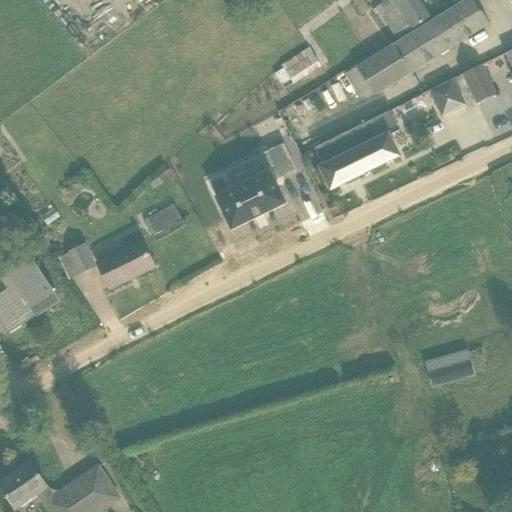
[(373,96),(491,23),(476,0),(463,0),(356,67),(373,96)]
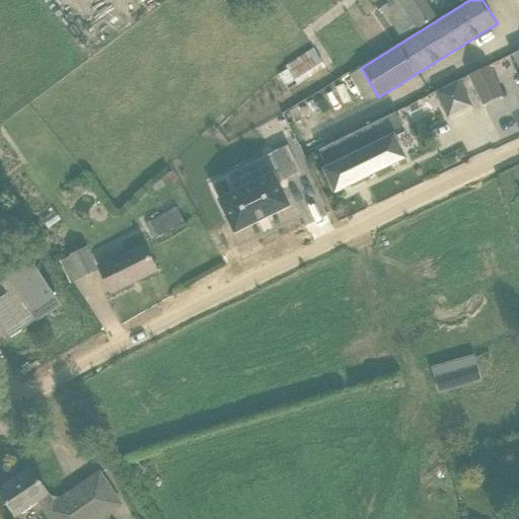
[(400,40),(436,17),(425,0),(392,0),(380,8),(400,40)]
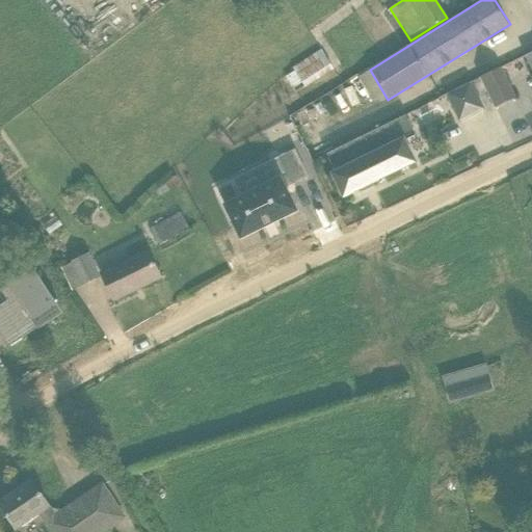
[(304,86),(334,69),(321,49),(292,68),(294,71),(285,77),(292,87),(301,81),(304,86)]
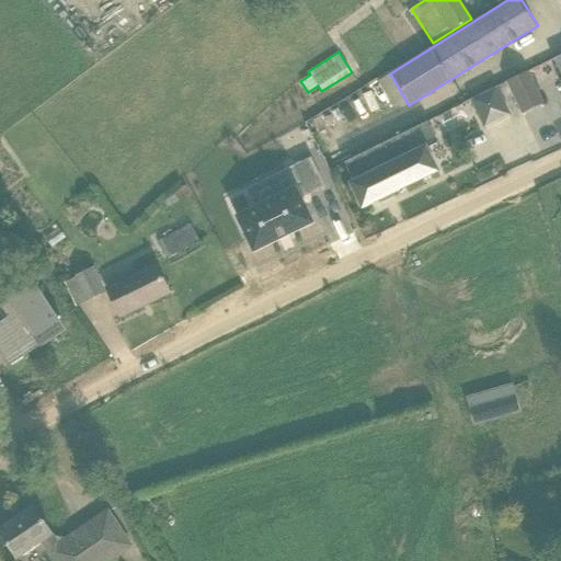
[(542,103),(533,83),(527,72),(506,81),(523,113),(542,103)]
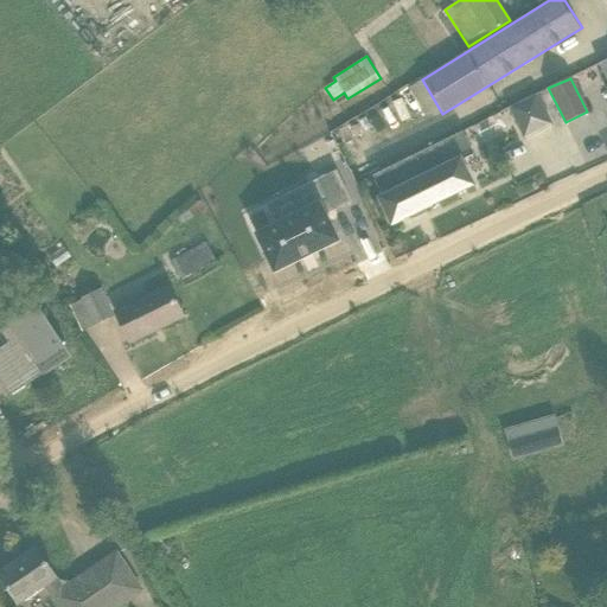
[(524,136),(550,125),(536,94),(510,107),(524,136)]
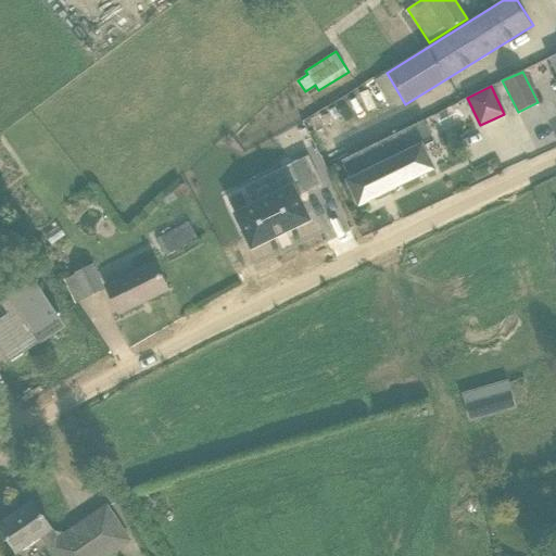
[(422,147),(433,141),(424,121),(341,161),(351,180),(348,181),(358,205),(432,168),(422,147)]
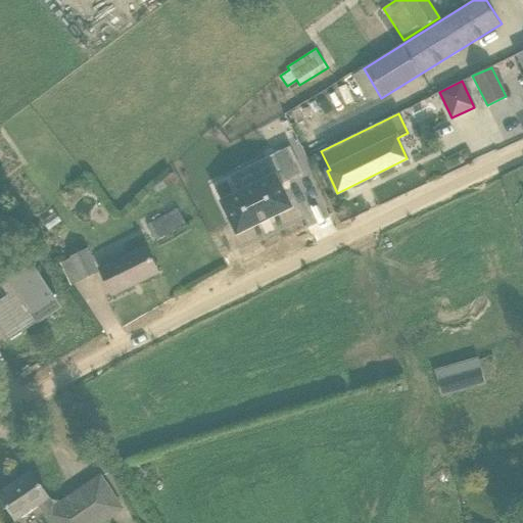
[(274,134),(287,129),(283,120),(219,148),(229,172),(281,148),(274,134)]
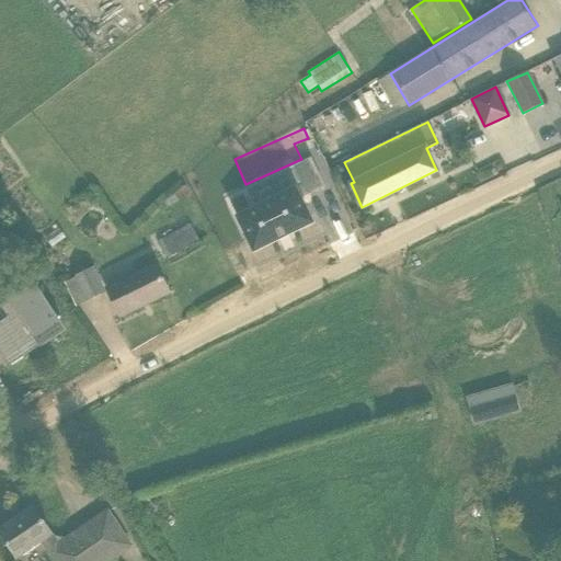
[(305,183),(238,216),(254,250),(301,228),(313,221),(301,197),(324,185),(311,158),(296,165),(305,183)]
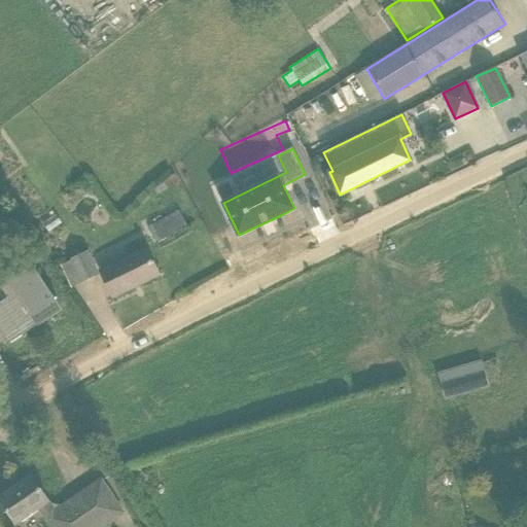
[(163,218),(148,226),(157,244),(187,226),(178,210),(163,218)]
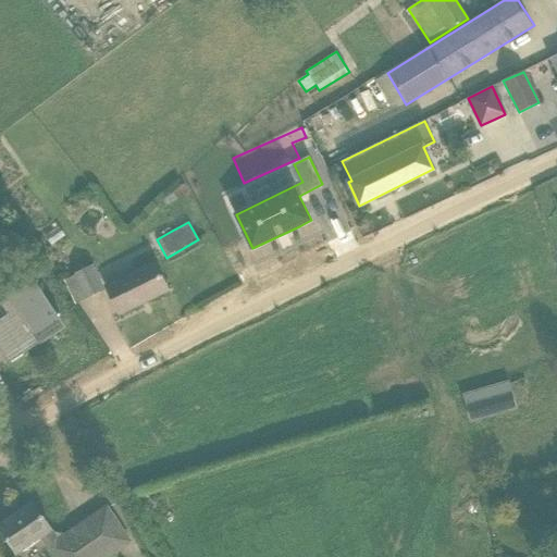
[(168,291),(158,271),(152,261),(106,285),(120,313),(168,291)]
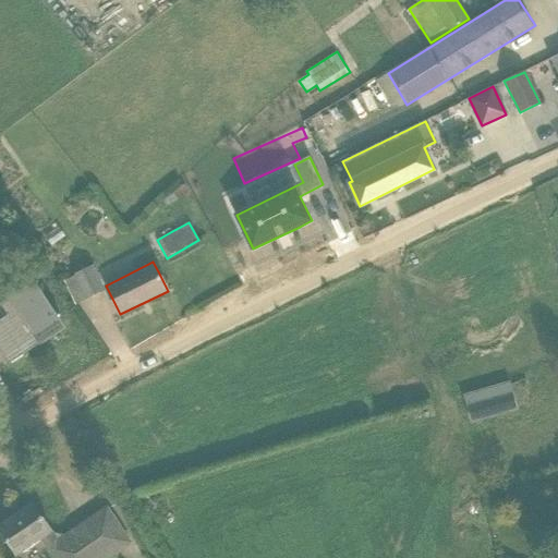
[(86,299),(105,290),(93,265),(74,274),(86,299)]
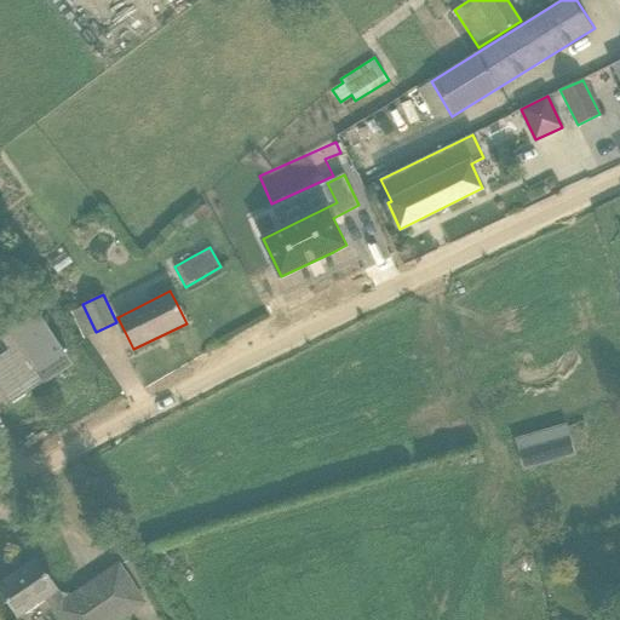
[(63,368),(50,348),(26,310),(0,327),(0,336),(10,350),(0,356),(0,396),(6,406),(63,368)]
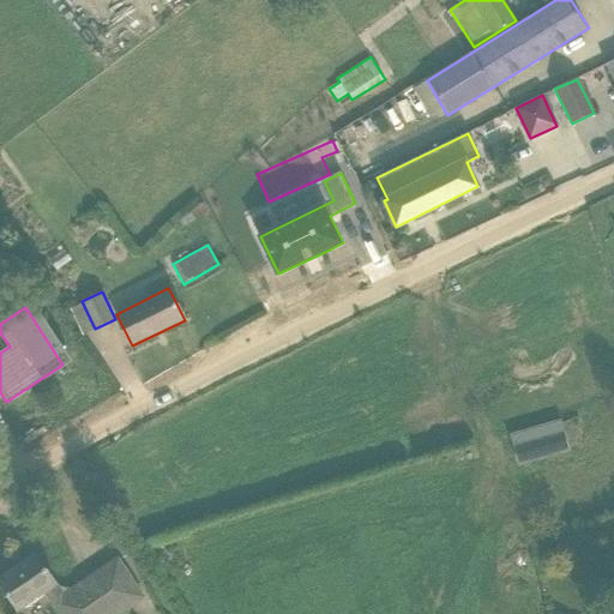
[(531,428),(510,434),(518,464),(540,458),(531,428)]
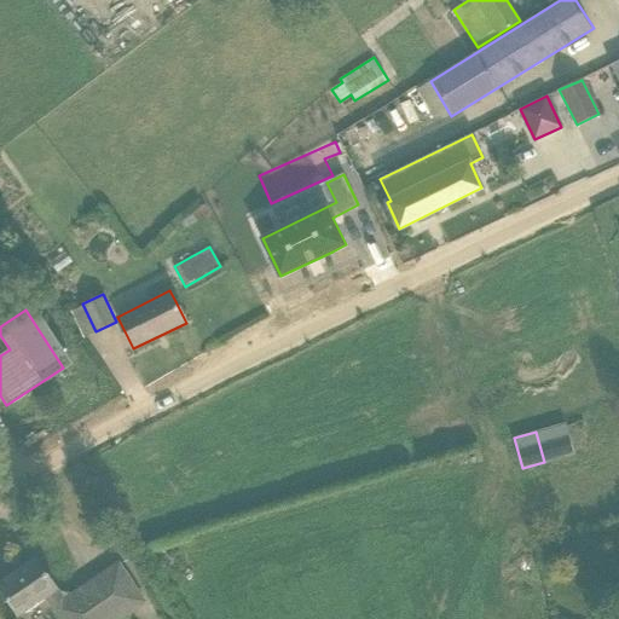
[(64,600),(36,560),(0,584),(0,588),(18,615),(45,597),(52,608),(64,600)]
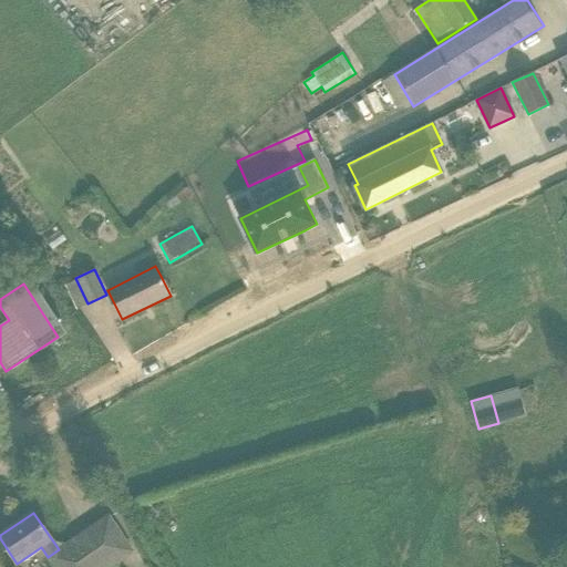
[(59,549),(48,557),(53,566),(54,566),(112,566),(134,553),(121,534),(109,516),(59,549)]
